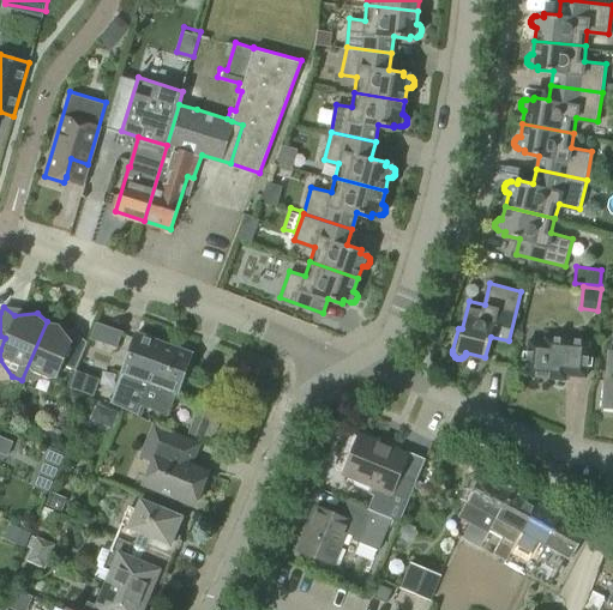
[(120,344),(127,327),(98,316),(92,333),(120,344)]
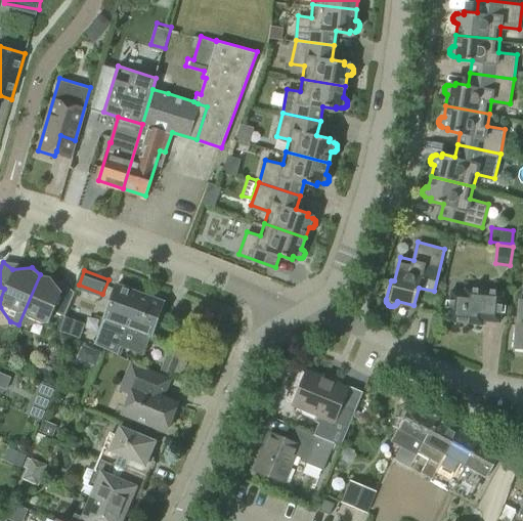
[(40,274),(18,324),(19,324),(48,321),(53,310),(64,315),(75,293),(61,291),(50,275),(40,274)]
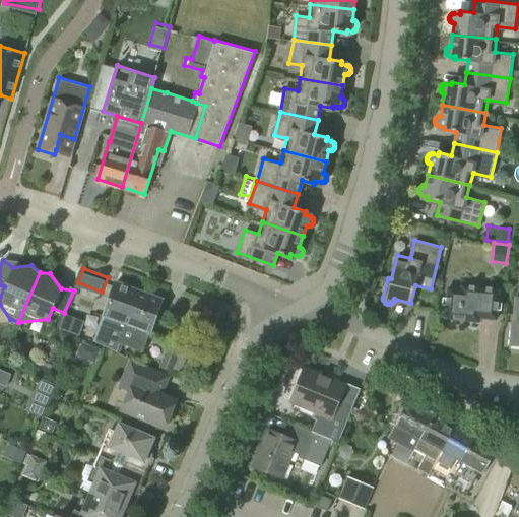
[(121,342),(139,288),(116,279),(104,315),(93,340),(117,349),(120,341),(121,342)]
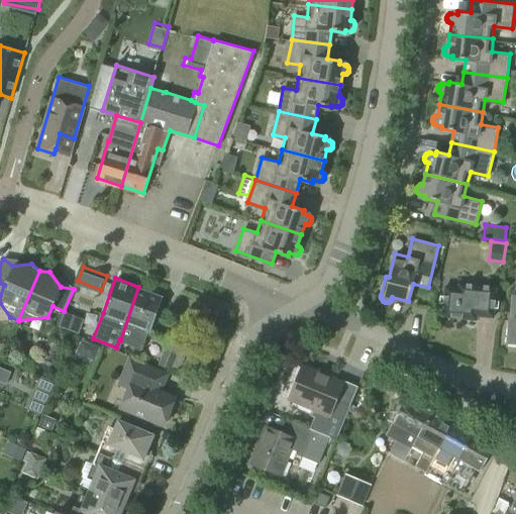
[(493,316),(496,286),(459,282),(458,287),(446,285),(442,315),(467,318),(468,313),(493,316)]
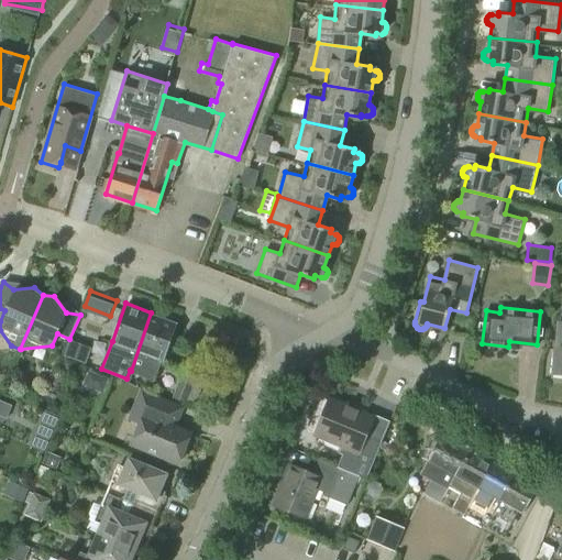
[(176,321),(151,313),(131,371),(154,379),(161,359),(162,360),(176,321)]
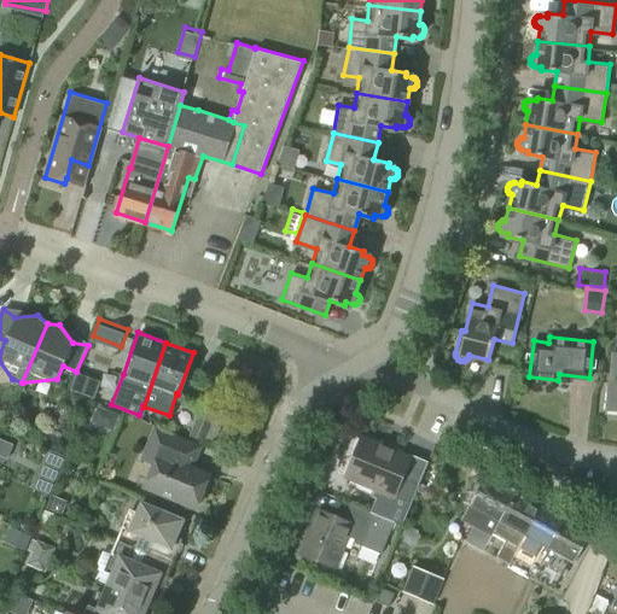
[(79,368),(73,384),(94,393),(100,378),(79,368)]
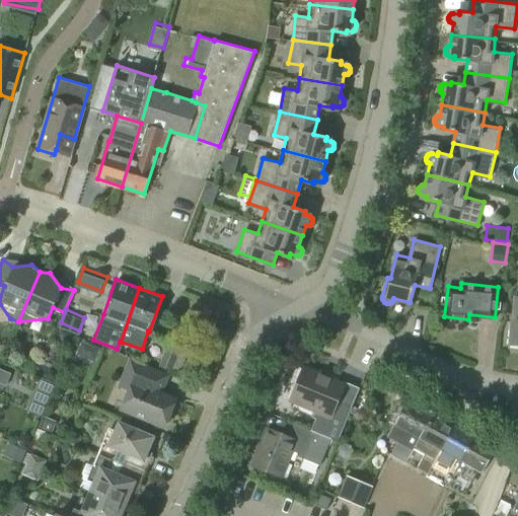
[(172,369),(181,342),(170,338),(160,364),(172,369)]
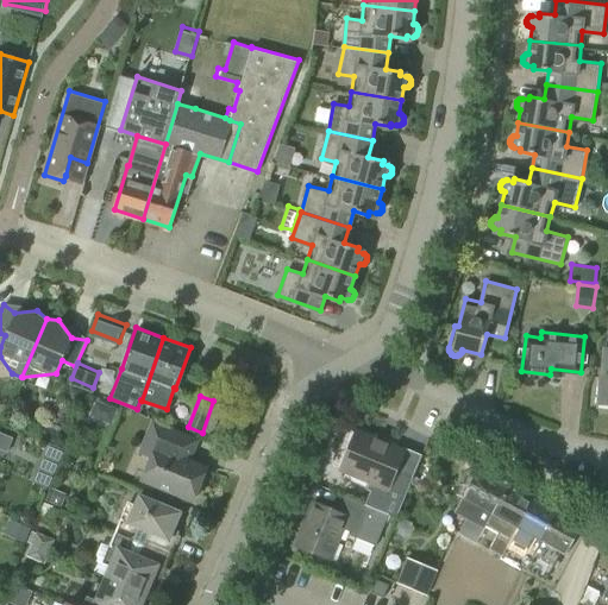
[(118,408),(96,398),(93,408),(96,417),(111,423),(118,408)]
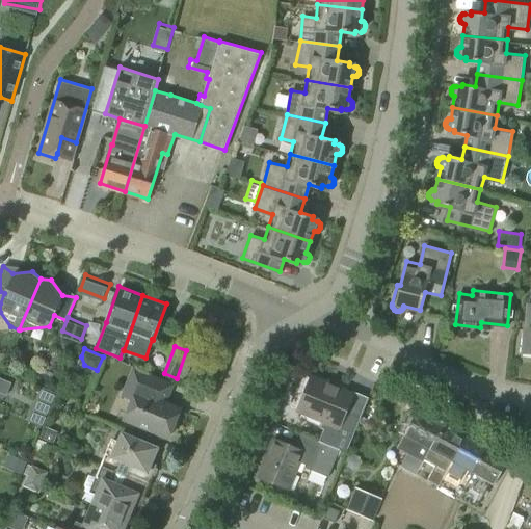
[(173,381),(152,373),(135,366),(125,391),(134,395),(125,418),(168,435),(169,432),(174,430),(177,422),(176,418),(180,407),(164,401),(173,381)]
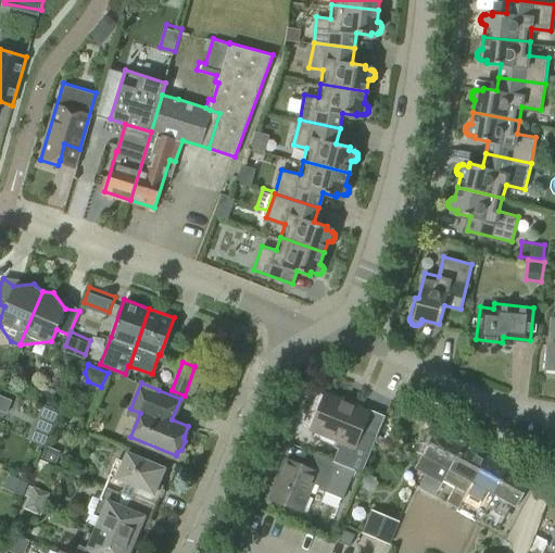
[(0,407),(7,411),(12,399),(0,393),(0,407)]
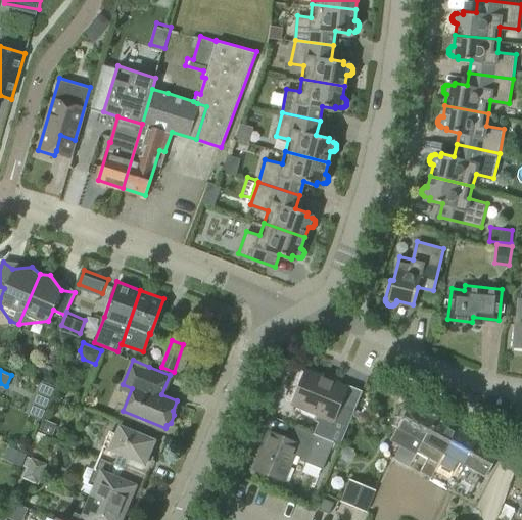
[(318,434),(334,440),(340,443),(354,408),(340,402),(346,386),(306,370),(304,373),(301,374),(298,381),(300,385),(293,402),(318,412),(316,419),(319,421),(314,432),(318,434)]
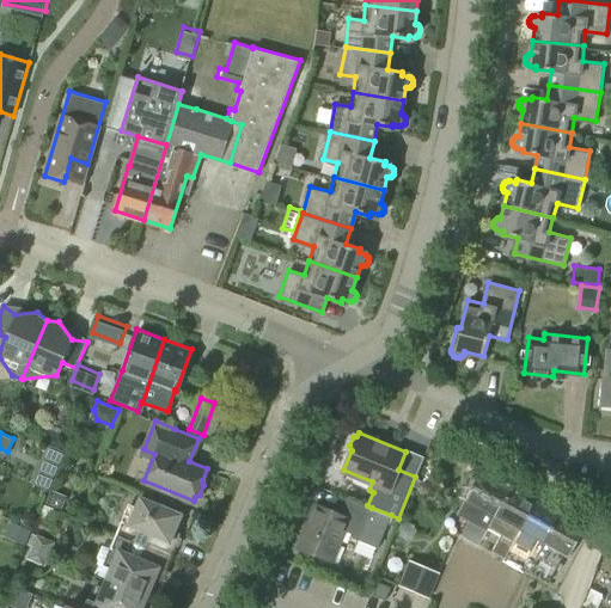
[(54,442),(48,456),(61,461),(66,447),(54,442)]
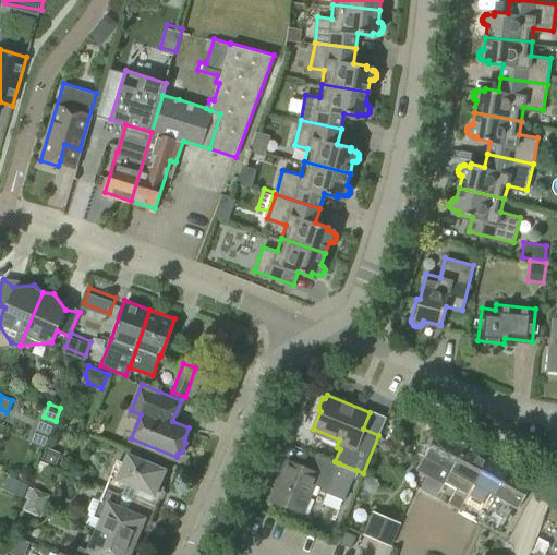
[(437,496),(446,481),(463,443),(438,430),(437,432),(435,430),(432,429),(427,432),(425,436),(425,441),(427,444),(431,444),(418,467),(428,472),(421,486),(437,496)]
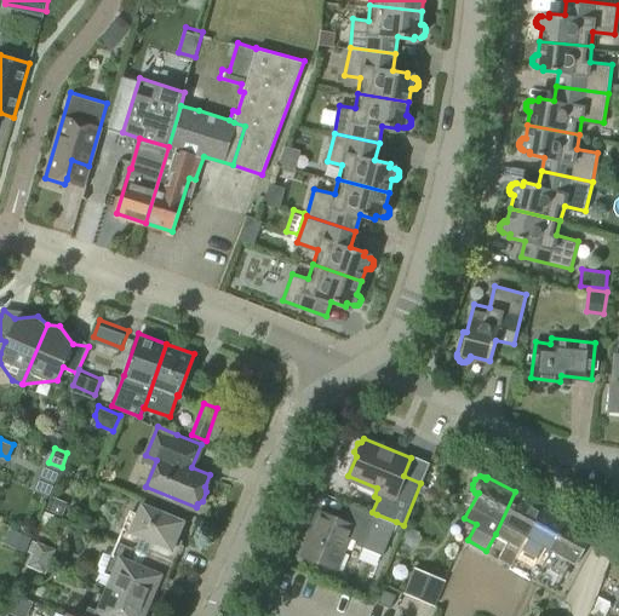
[(515,491),(496,534),(508,540),(498,558),(511,564),(517,553),(534,520),(542,506),(515,491)]
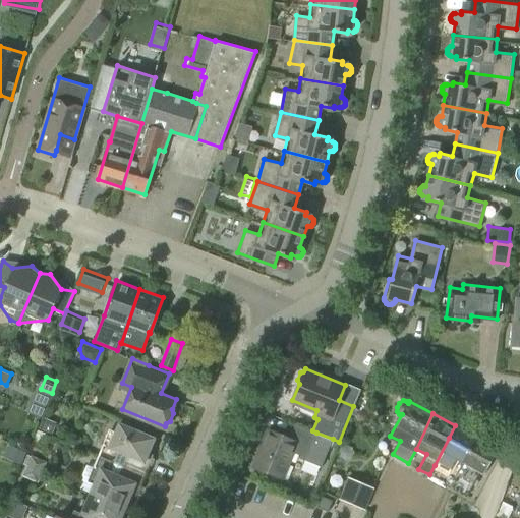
[(55,422),(43,417),(38,429),(50,434),(55,422)]
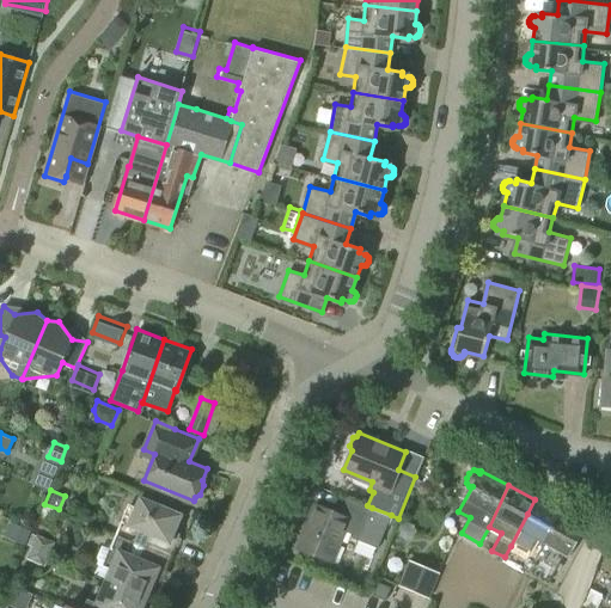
[(129,502),(122,520),(116,533),(171,556),(181,532),(175,529),(182,514),(140,496),(136,505),(129,502)]
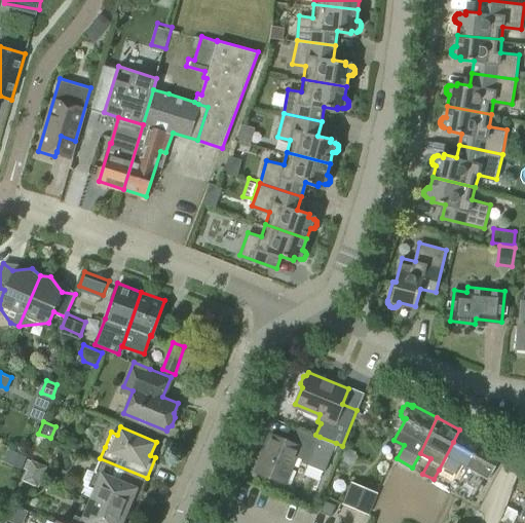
[(320,437),(315,435),(296,426),(290,440),(271,433),(256,471),(285,483),(296,455),(309,460),(326,468),(336,443),(320,437)]
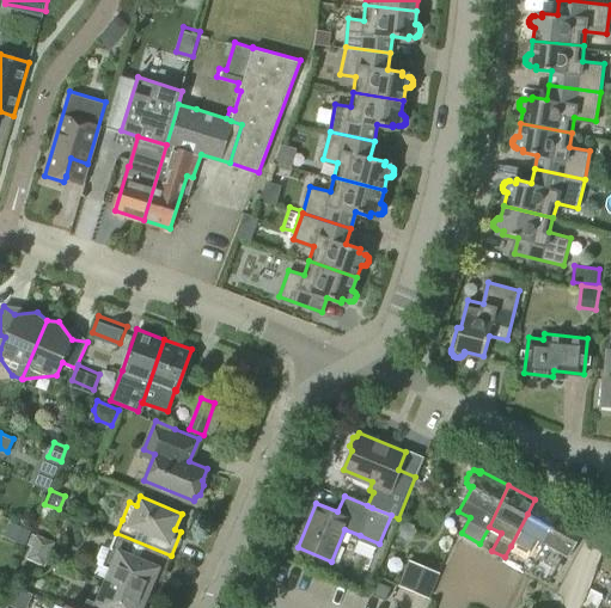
[(527,514),(511,546),(529,556),(535,545),(539,547),(542,548),(560,514),(535,499),(527,514)]
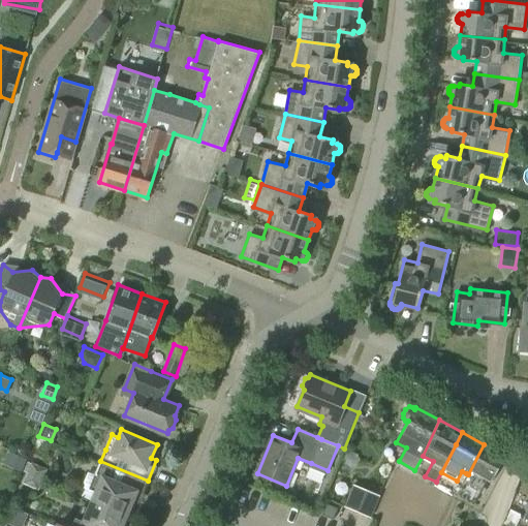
[(468,474),(466,473),(456,494),(474,503),(485,484),(488,486),(504,455),(484,444),(468,474)]
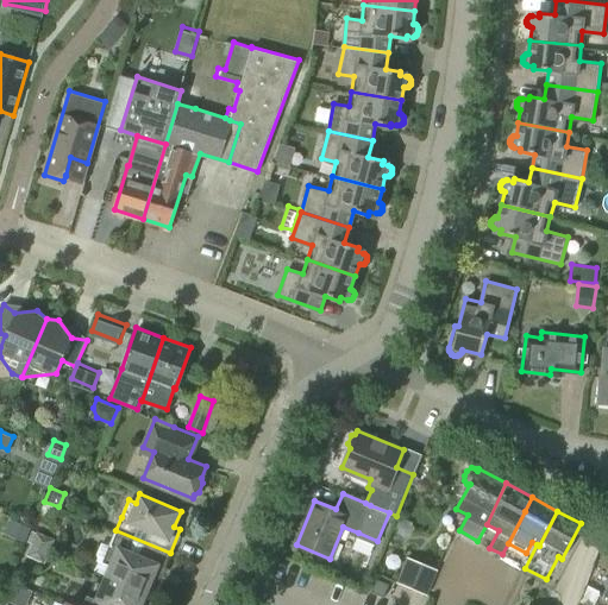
[(32,527),(10,518),(5,531),(26,540),(32,527)]
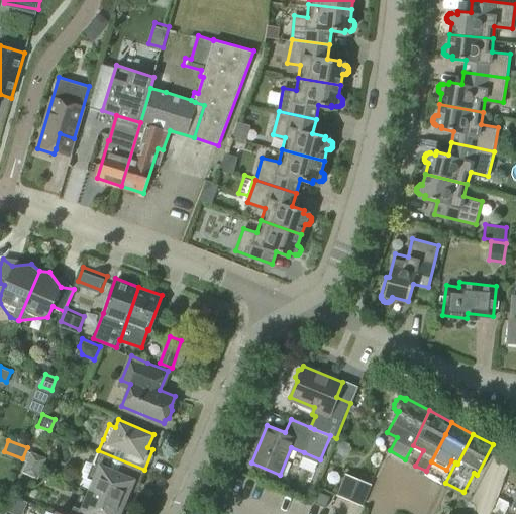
[(26,460),(42,468),(47,456),(31,449),(30,451),(27,449),(23,458),(26,460)]
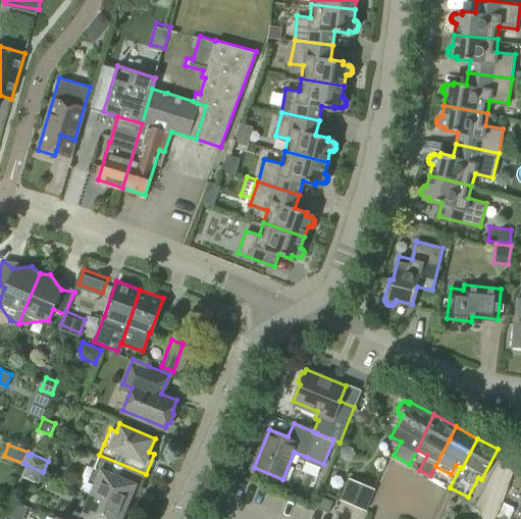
[(146,474),(99,455),(94,467),(100,469),(91,491),(126,506),(132,492),(137,496),(146,474)]
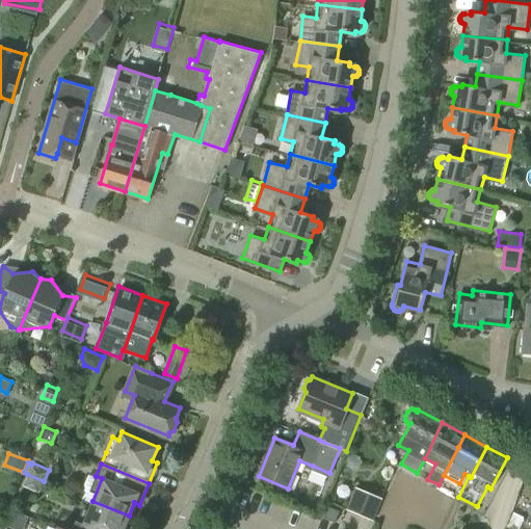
[(44,481),(27,474),(23,484),(40,492),(44,481)]
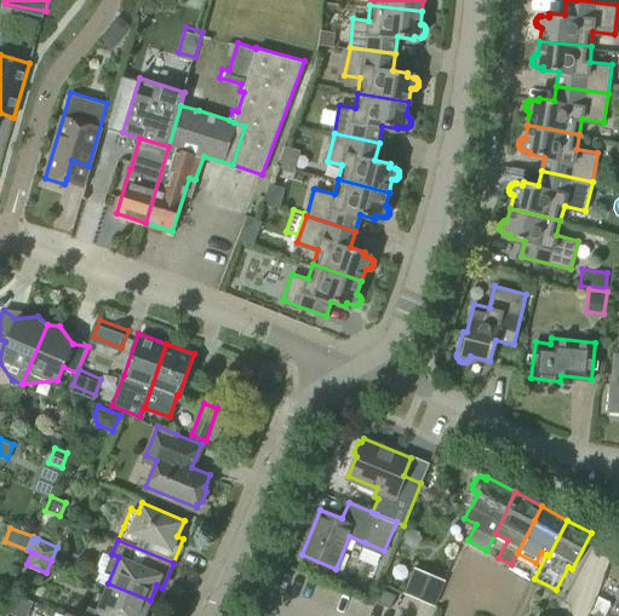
[(419,597),(434,603),(435,604),(445,579),(429,573),(419,597)]
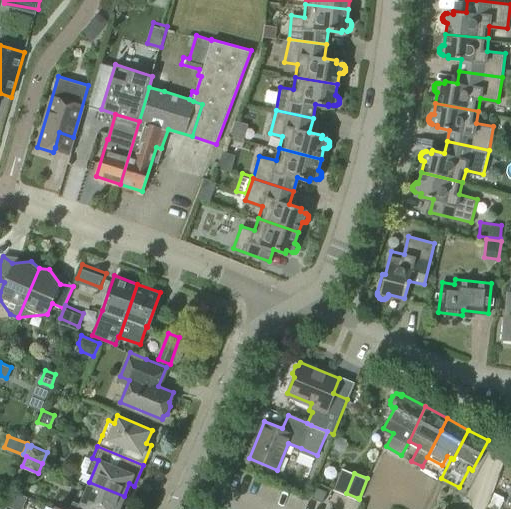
[(80,486),(70,508),(118,508),(124,496),(89,482),(86,489),(80,486)]
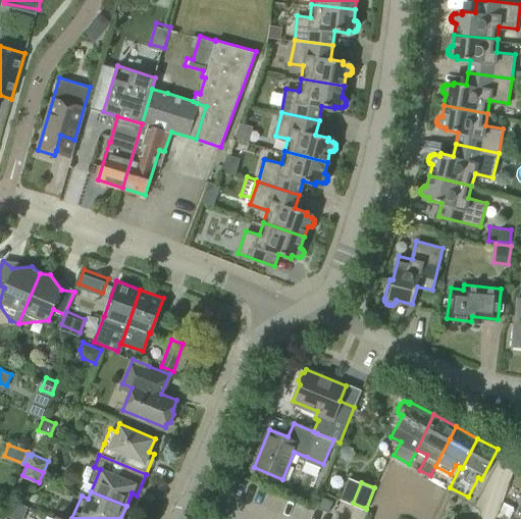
[(328,512),(333,500),(322,496),(317,507),(328,512)]
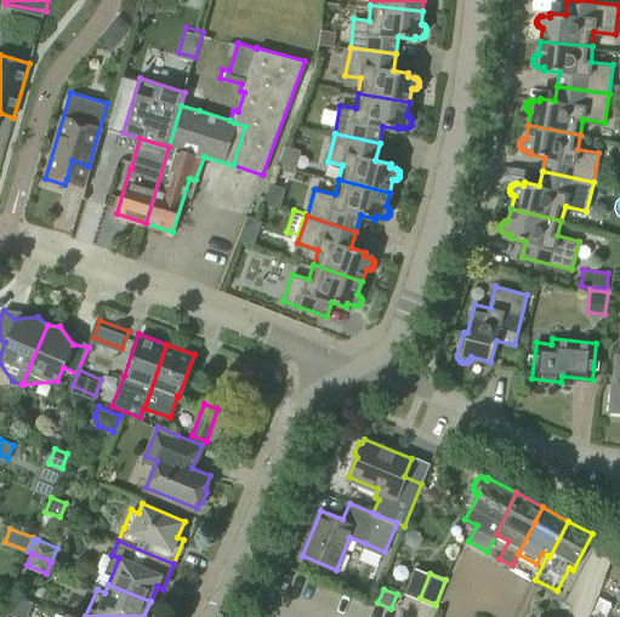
[(599,596),(591,615),(596,616),(604,616),(612,605),(609,605),(610,601),(599,596)]
